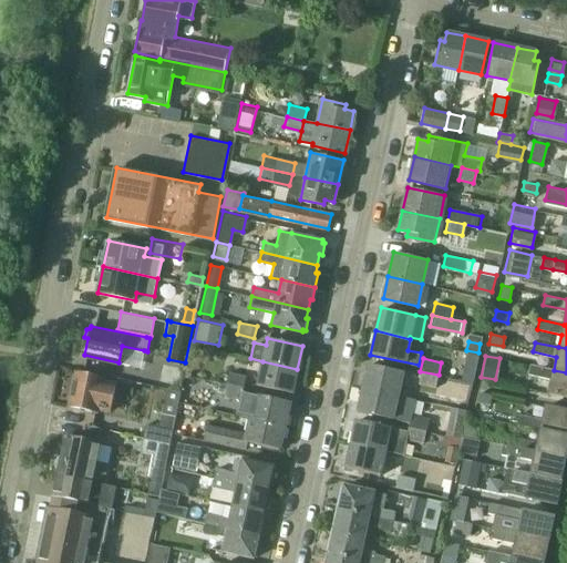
[(291,392),(297,369),(263,361),(257,385),(291,392)]
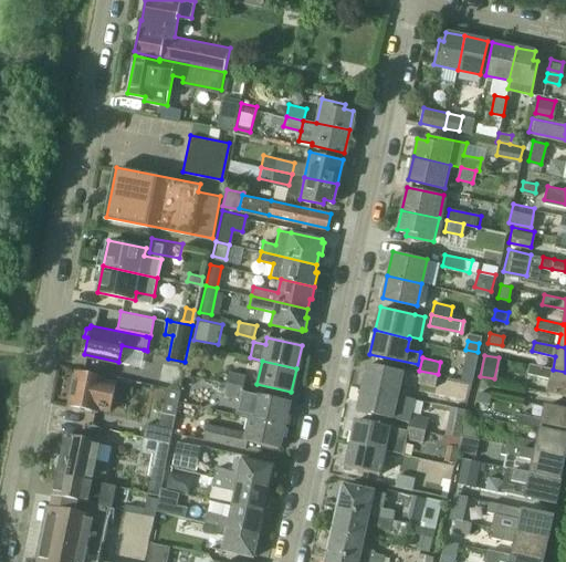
[(396,395),(401,370),(368,362),(363,387),(396,395)]
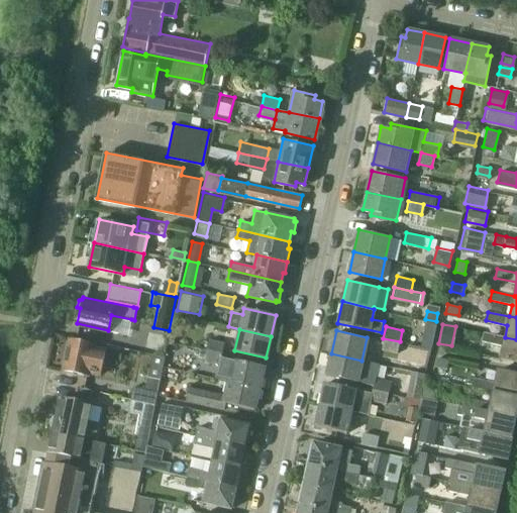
[(516,339),(505,337),(483,332),(482,340),(503,345),(501,356),(516,360),(516,339)]
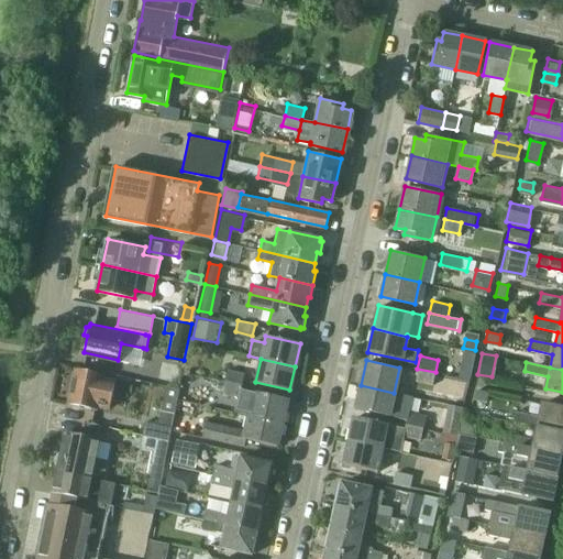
[(227,368),(224,379),(242,383),(244,372),(227,368)]
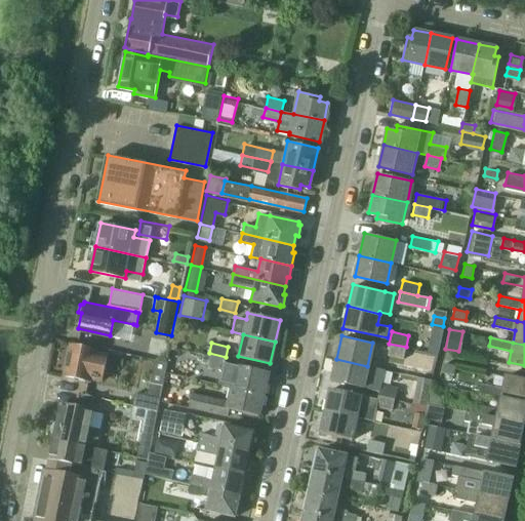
[(429,343),(427,350),(437,353),(439,345),(429,343)]
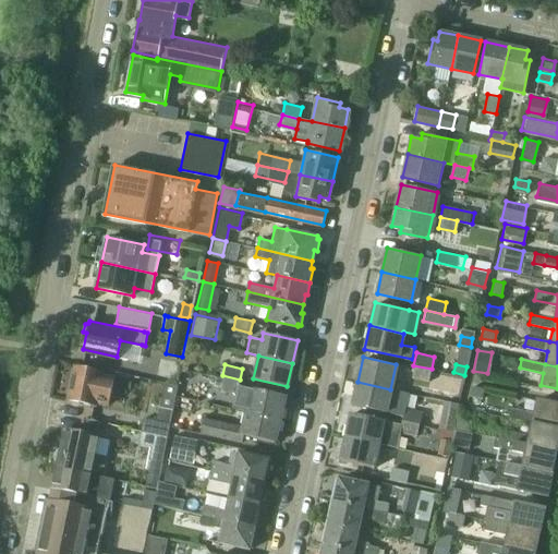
[(108,402),(113,376),(100,374),(100,371),(75,365),(69,398),(94,402),(95,399),(108,402)]
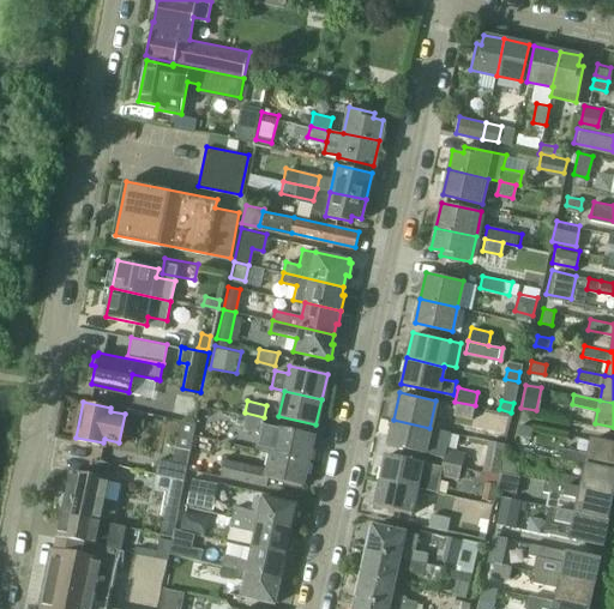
[(473,417),(475,405),(455,402),(452,412),(473,417)]
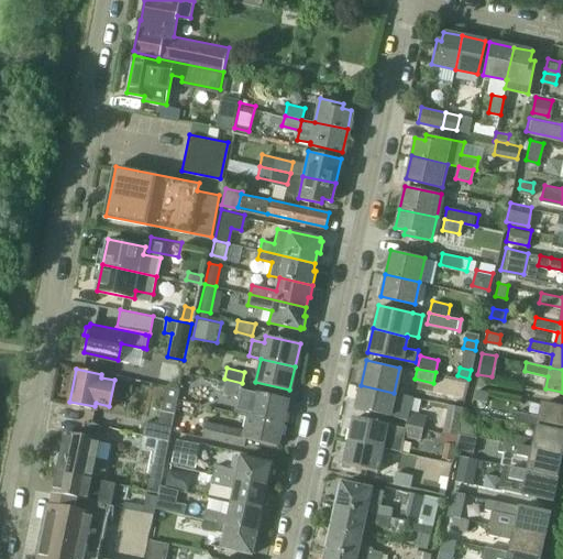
[(224,379),(221,391),(239,394),(239,397),(251,401),(247,415),(283,423),(288,398),(253,391),(241,387),(242,383),(224,379)]
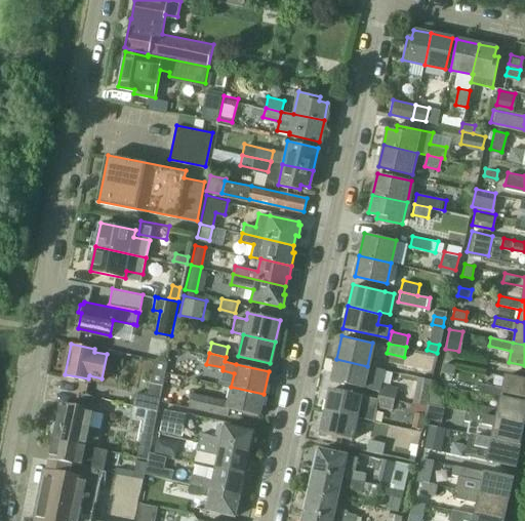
[(382,381),(365,377),(367,366),(336,359),(331,379),(378,390),(377,396),(394,399),(397,387),(381,384),(382,381)]
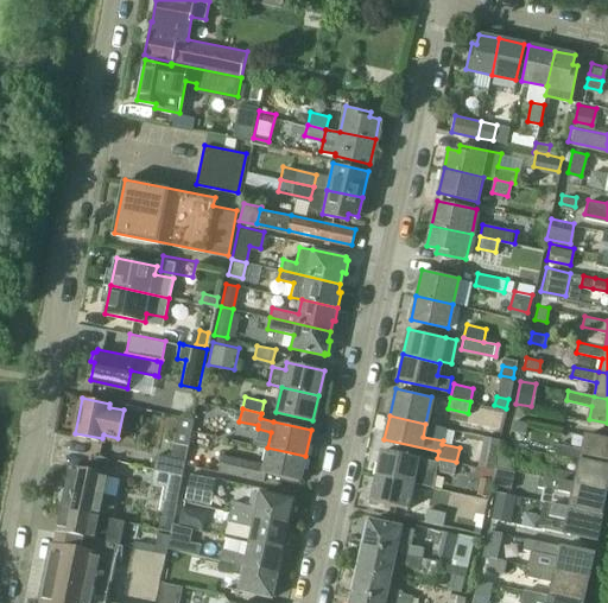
[(525,431),(527,421),(513,418),(511,429),(525,431)]
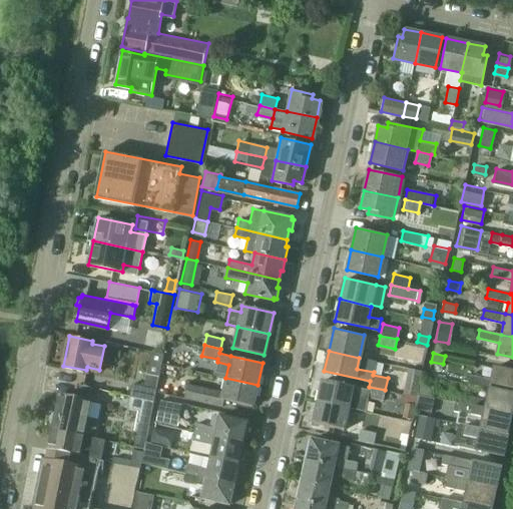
[(512,369),(494,366),(491,379),(470,374),(468,382),(489,387),(512,391),(512,369)]
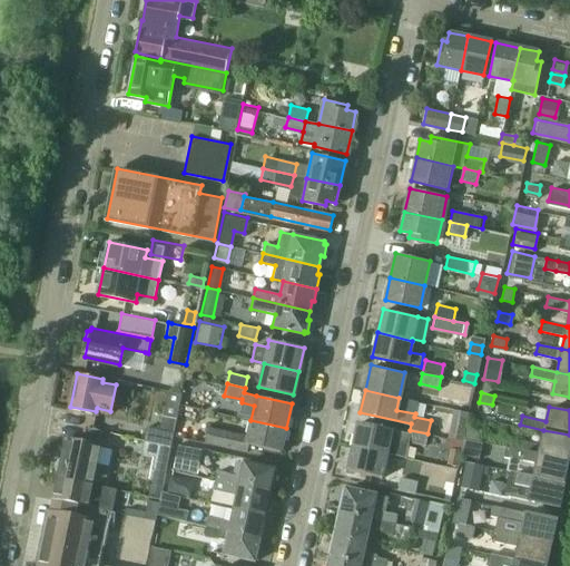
[(462,438),(468,413),(453,410),(448,435),(462,438)]
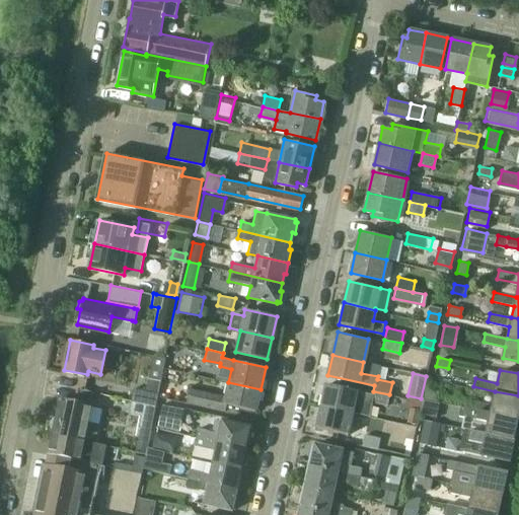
[(155,402),(160,378),(148,375),(146,388),(134,385),(132,397),(155,402)]
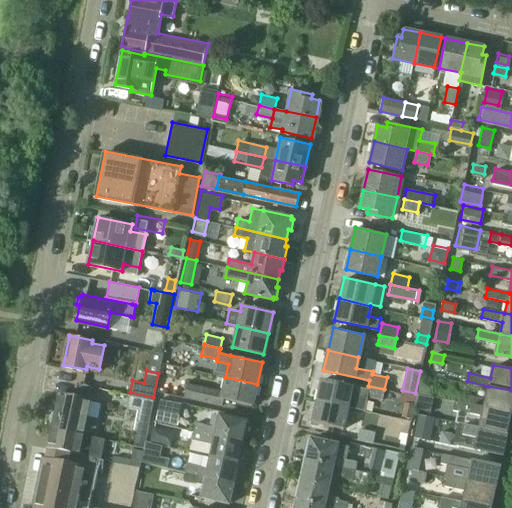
[(252,404),(257,384),(225,377),(223,389),(185,381),(182,395),(219,403),(221,397),(252,404)]
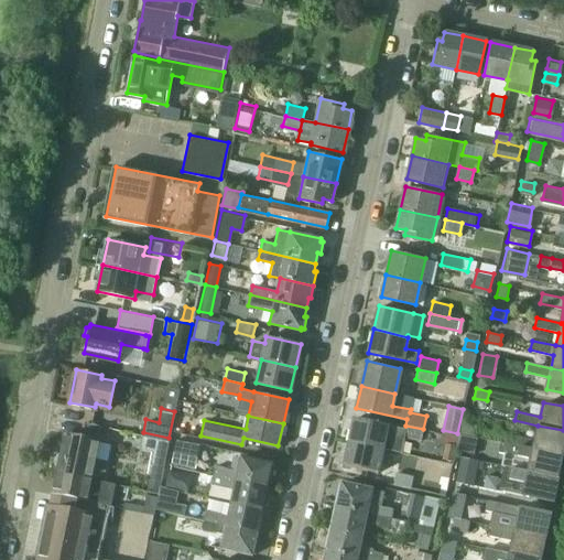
[(421,439),(423,429),(405,426),(404,428),(354,417),(348,441),(382,449),(386,435),(404,439),(404,435),(421,439)]
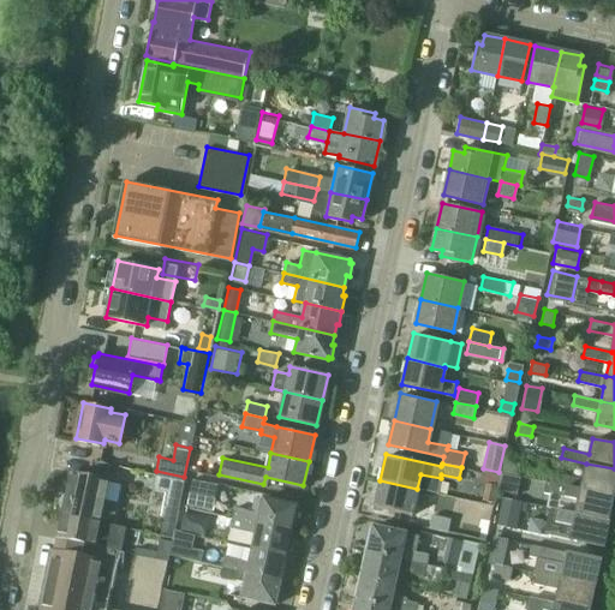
[(517,472),(519,462),(505,459),(502,470),(517,472)]
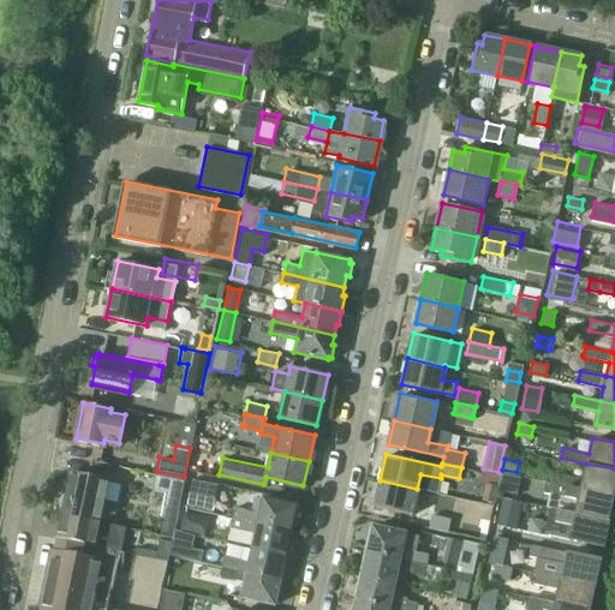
[(614,468),(586,464),(584,479),(557,473),(555,483),(614,496),(614,492),(614,468)]
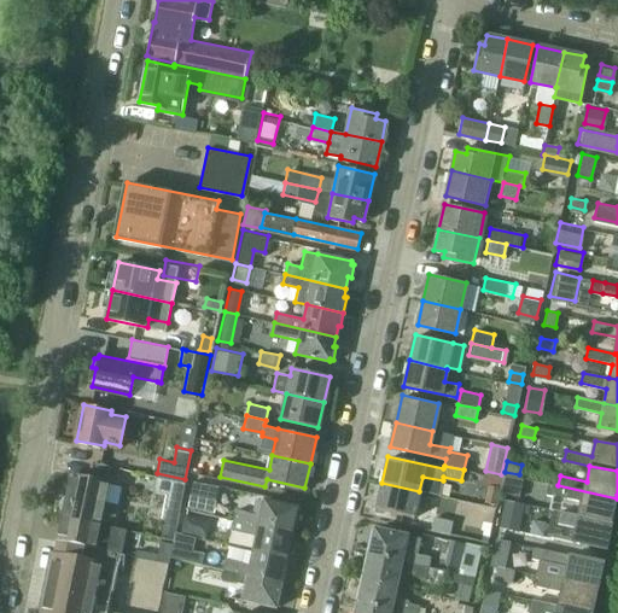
[(112,526),(117,502),(105,500),(109,480),(71,473),(57,538),(120,552),(126,529),(112,526)]
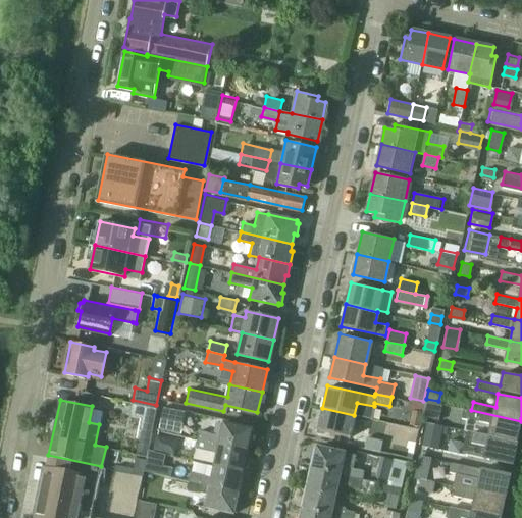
[(151,430),(156,405),(133,400),(129,412),(142,415),(139,427),(151,430)]
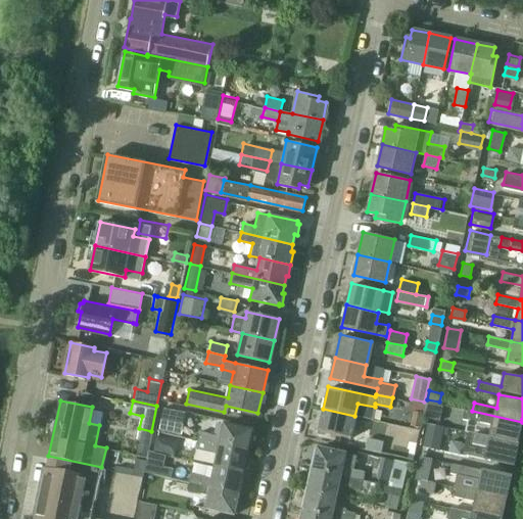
[(425,411),(423,416),(438,419),(441,404),(427,400),(425,411)]
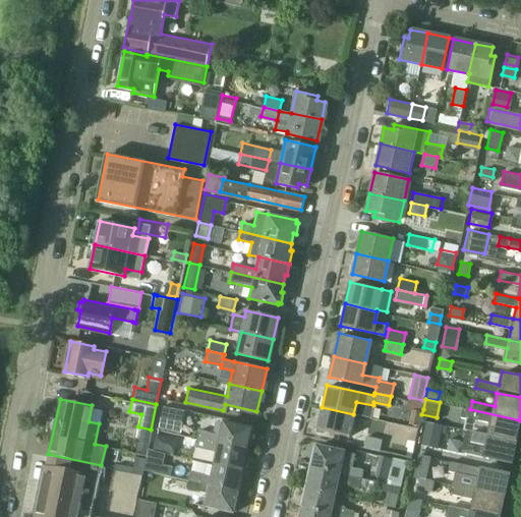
[(179,431),(183,409),(163,405),(159,426),(179,431)]
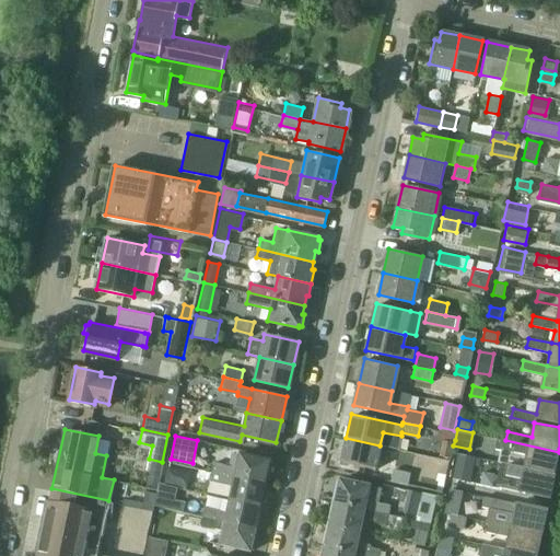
[(375,468),(380,446),(346,438),(341,461),(375,468)]
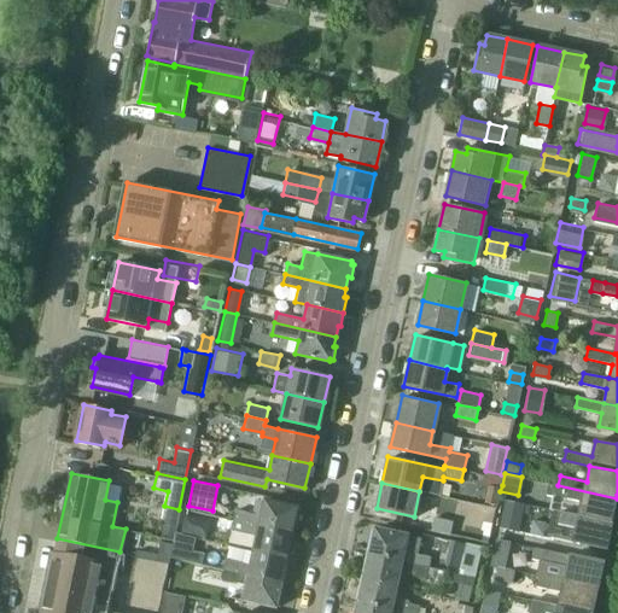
[(496,502),(499,486),(487,483),(484,500),(496,502)]
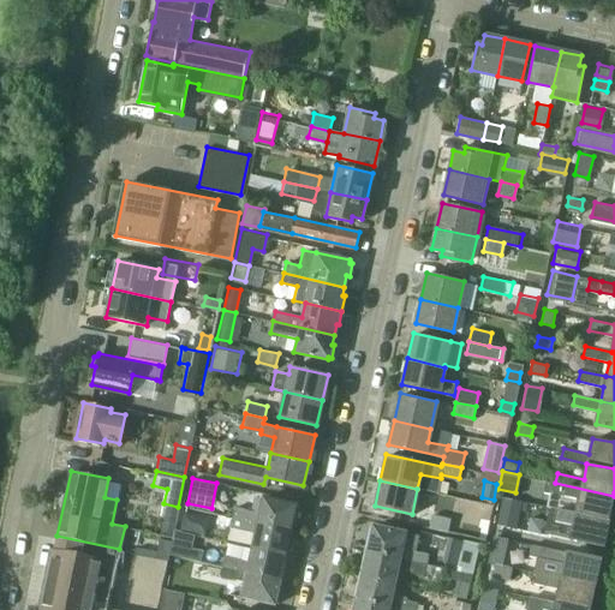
[(545,480),(544,490),(554,492),(550,506),(577,512),(609,519),(610,518),(611,515),(613,509),(611,507),(614,496),(555,483),(545,480)]
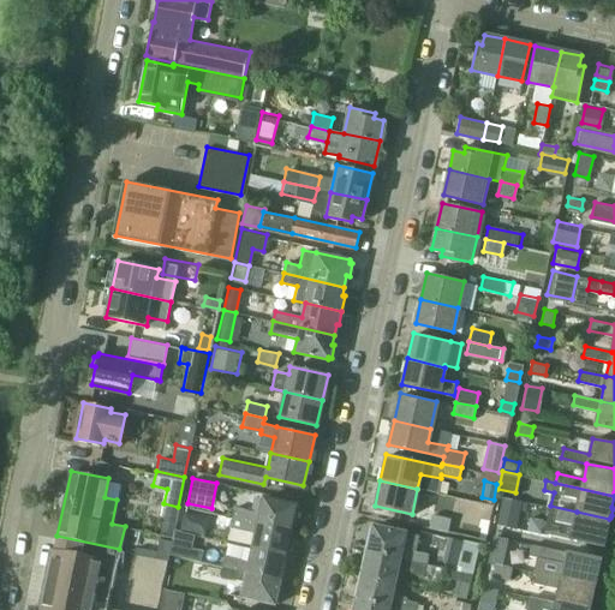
[(515,525),(520,500),(503,496),(497,520),(515,525)]
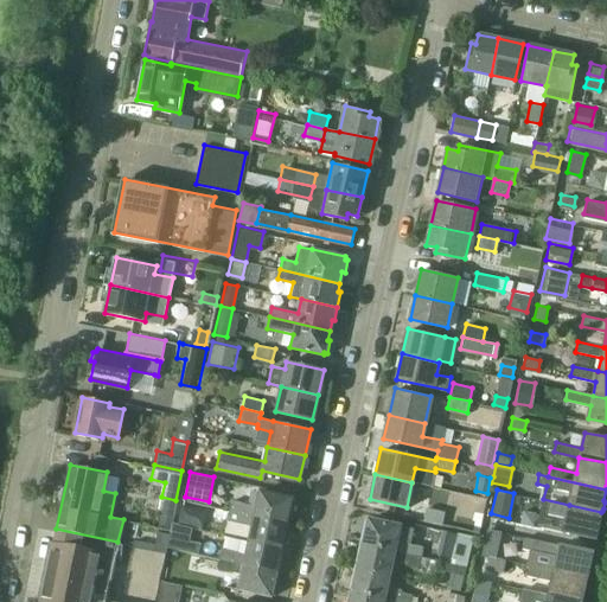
[(292,513),(294,500),(292,500),(292,498),(260,491),(256,504),(232,499),(230,508),(287,522),(288,513),(292,513)]
